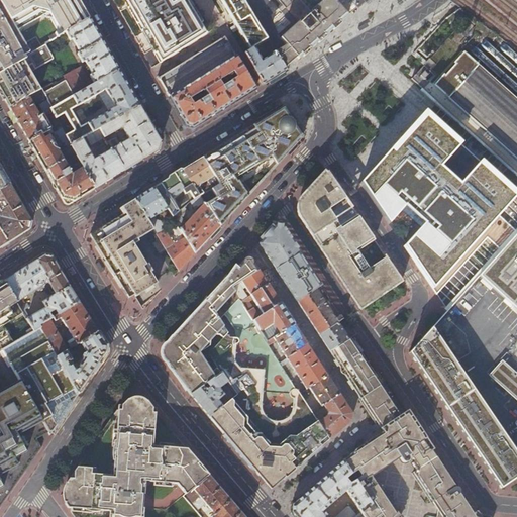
[(47,14),(58,31),(48,37),(50,40),(66,32),(89,18),(78,0),(0,0),(0,73),(25,60),(23,57),(29,53),(17,30),(47,14)]
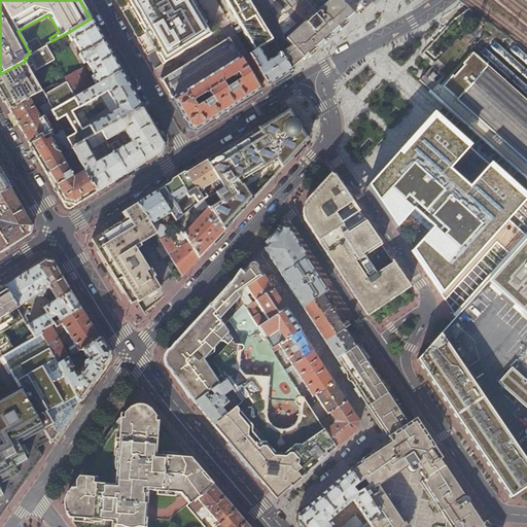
[(202,0),(140,0),(179,67),(207,50),(225,39),(202,0)]
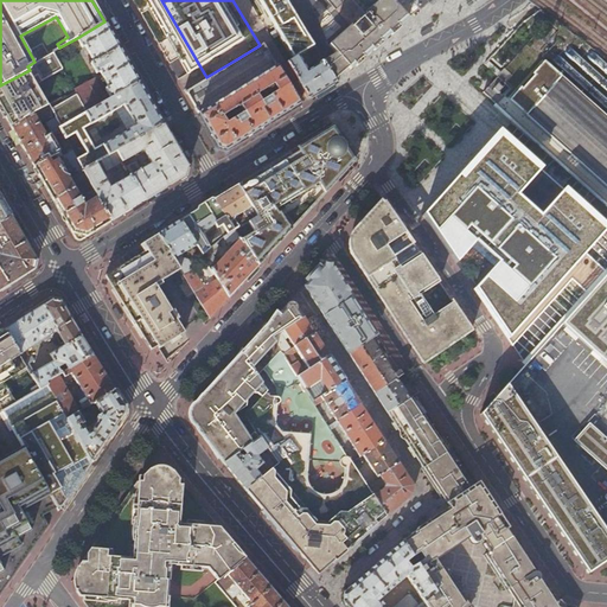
[(274,17),(276,23),(293,12),(286,0),(263,0),(264,1),(274,17)]
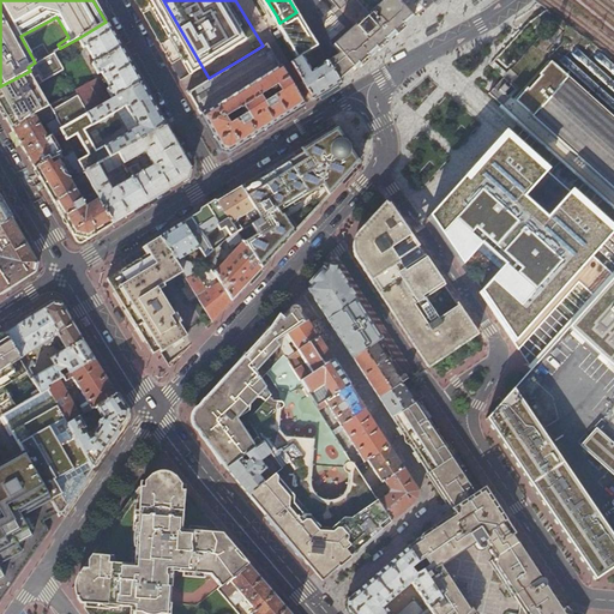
[(356,0),(372,13),(373,12),(379,19),(375,23),(379,28),(374,31),(386,43),(390,40),(405,25),(414,18),(422,11),(428,6),(433,1),(434,2),(437,0),(356,0)]
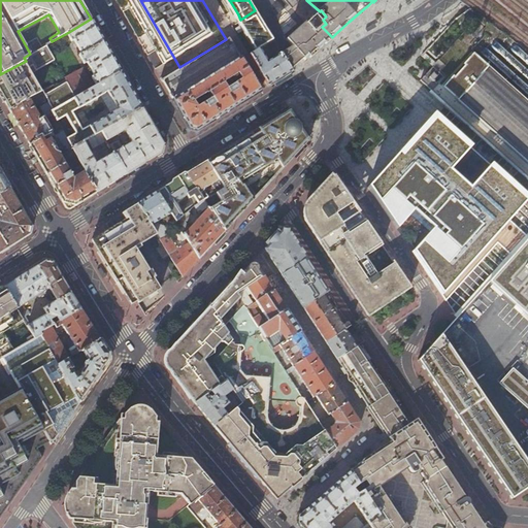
[(234,18),(238,14),(230,1),(226,4),(234,18)]
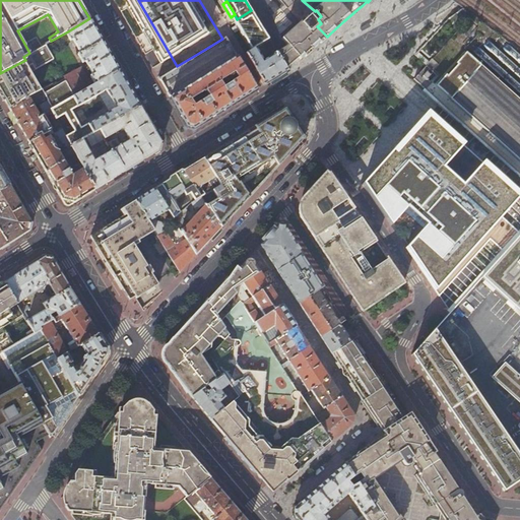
[(276,1),(271,6),(279,15),(285,11),(276,1)]
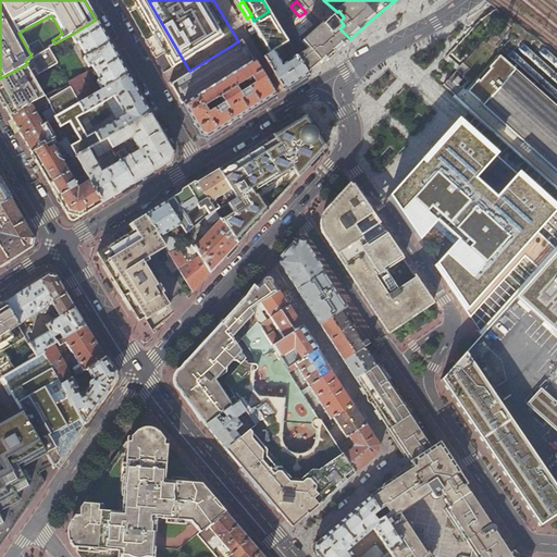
[(269,11),(254,21),(263,36),(279,27),(269,11)]
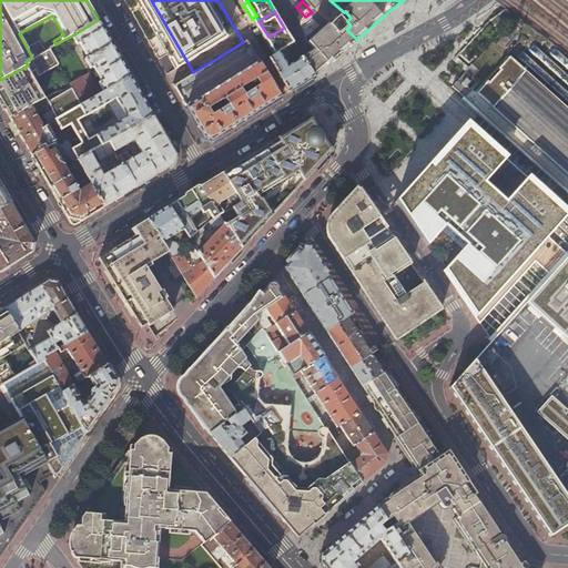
[(104,92),(130,78),(115,50),(98,20),(72,36),(77,44),(80,42),(88,58),(85,59),(91,69),(93,67),(102,82),(100,83),(104,92)]
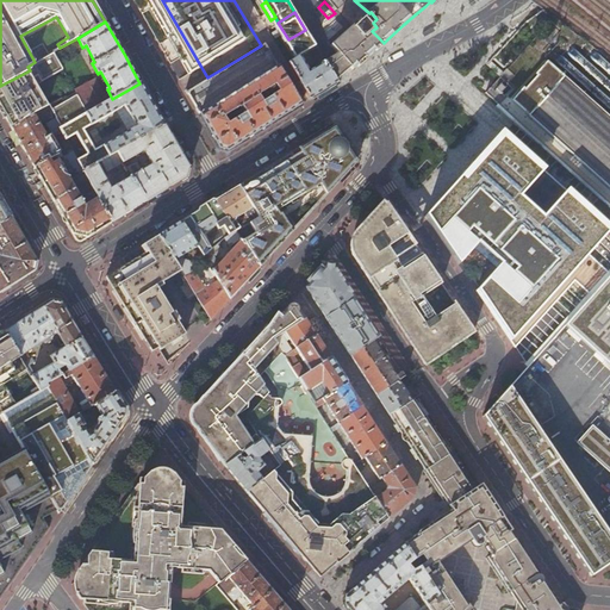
[(375,50),(384,43),(372,31),(363,38),(355,29),(356,27),(355,26),(325,51),(321,56),(338,83),(358,66),(366,58),(375,50)]
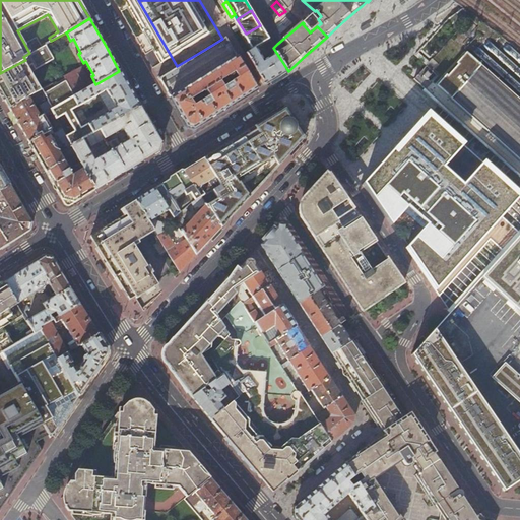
[(246,55),(264,85),(272,80),(282,74),(288,71),(273,48),(269,41),(265,43),(272,56),(263,62),(255,49),(251,52),(246,55)]
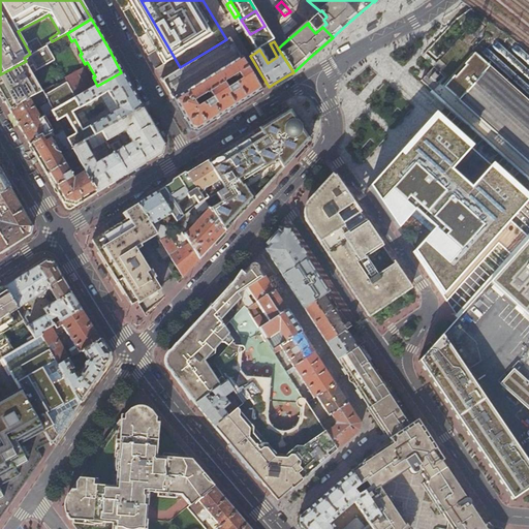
[(528,100),(475,53),(465,64),(466,65),(456,76),(455,75),(444,87),(528,162),(528,100)]
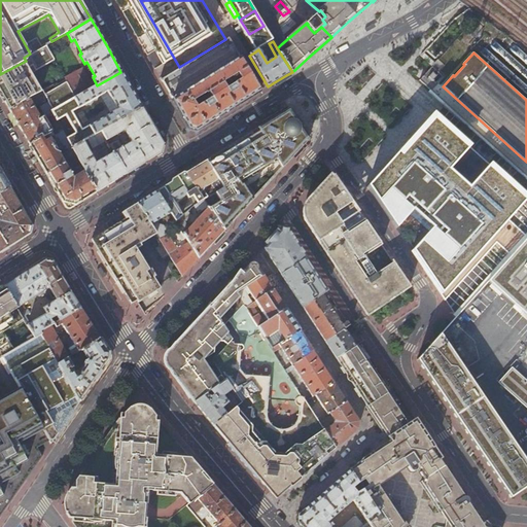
[(238,59),(169,102),(184,131),(194,133),(230,110),(257,93),(238,59)]
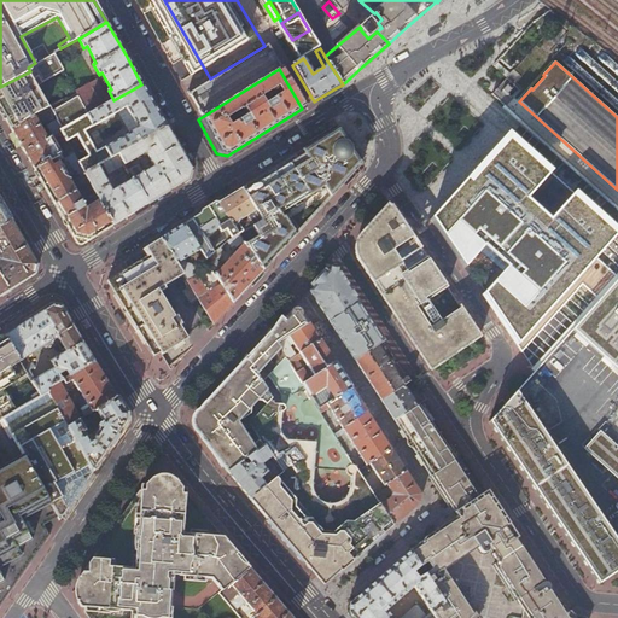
[(97,81),(88,86),(97,100),(105,95),(97,81)]
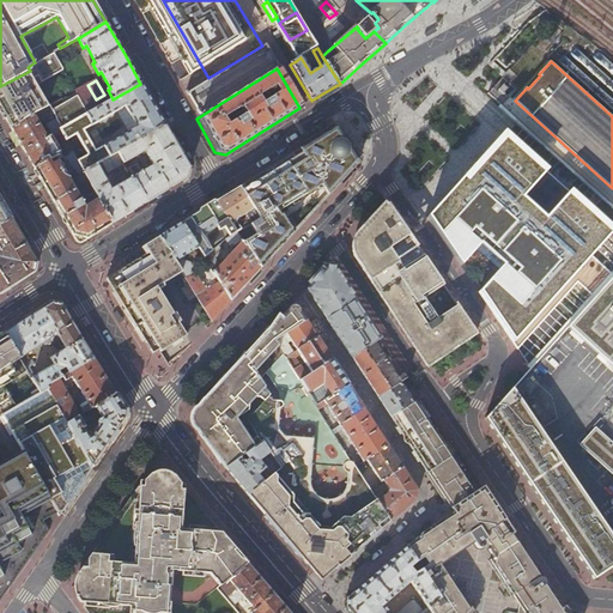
[(78,161),(84,171),(97,164),(102,162),(119,152),(165,126),(140,84),(113,99),(87,114),(61,128),(66,139),(77,134),(80,141),(82,143),(83,146),(89,155),(78,161)]
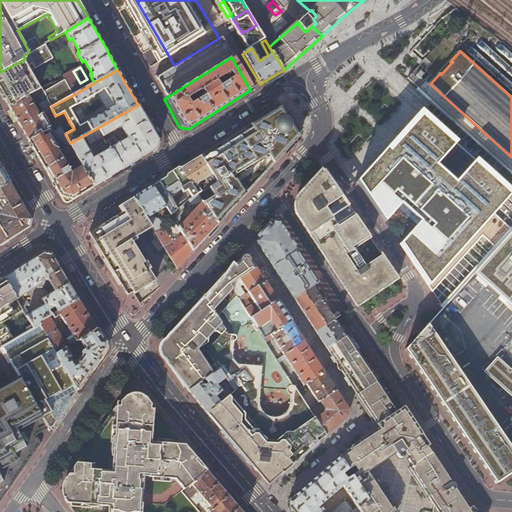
[(71,92),(82,86),(80,83),(73,71),(63,76),(71,92)]
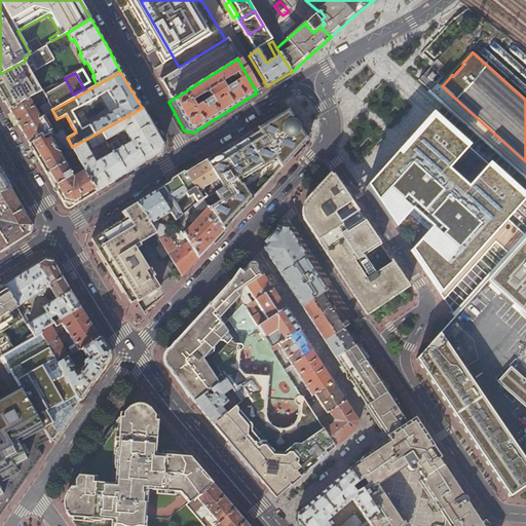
[(37,95),(42,104),(48,101),(42,90),(37,95)]
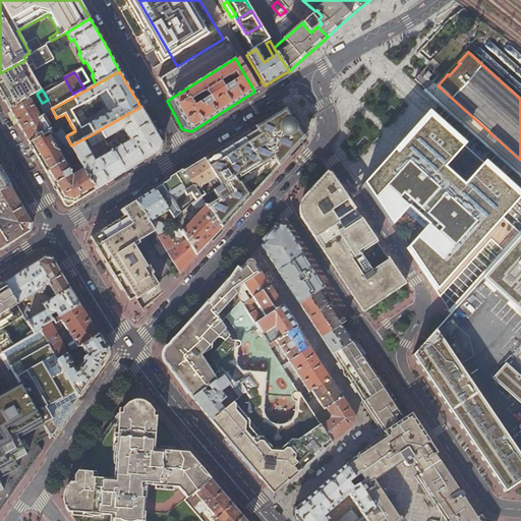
[(24,135),(29,142),(41,135),(51,129),(43,115),(40,117),(29,98),(9,109),(12,115),(24,135)]
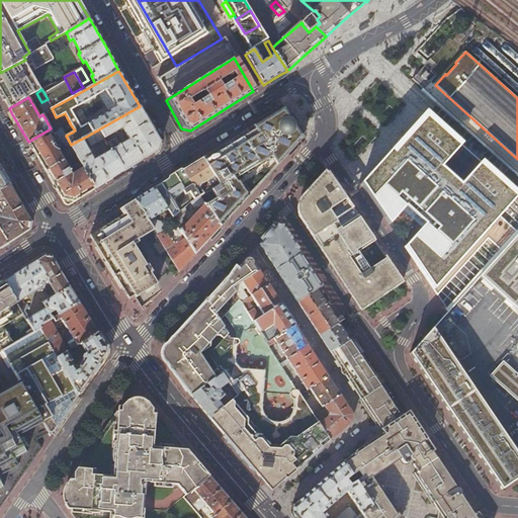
[(58,131),(62,128),(56,117),(52,108),(48,99),(41,102),(38,104),(42,112),(45,113),(48,112),(58,131)]
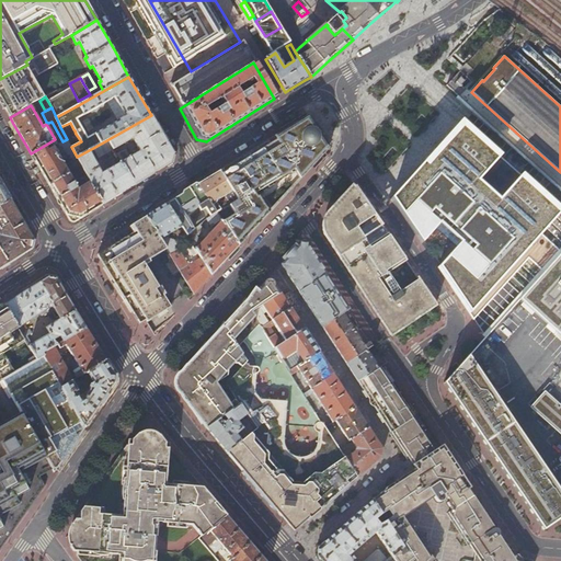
[(122,162),(135,185),(152,174),(171,162),(173,155),(151,115),(109,139),(114,149),(133,139),(140,151),(130,157),(126,149),(117,153),(122,162)]
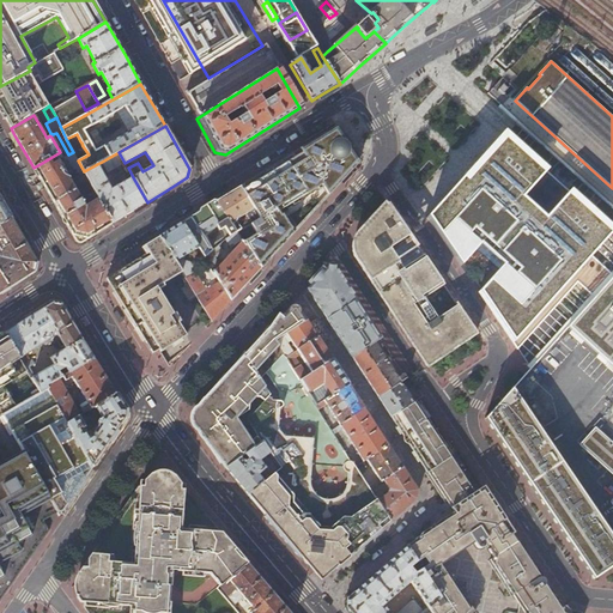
[(328,168),(339,183),(359,162),(337,127),(325,135),(313,141),(325,161),(327,159),(325,157),(326,156),(331,162),(327,164),(328,168)]
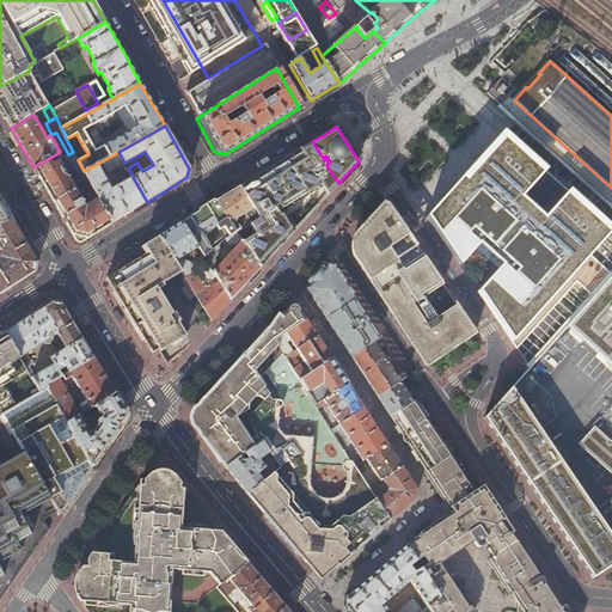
[(440,201),(426,216),(446,246),(448,244),(453,249),(451,252),(459,265),(475,249),(497,269),(477,292),(516,348),(576,281),(593,297),(611,274),(591,255),(611,230),(545,170),(539,176),(501,140),(478,165),(475,161),(464,173),(467,177),(465,179),(461,177),(448,191),(450,194),(442,202),(440,201)]
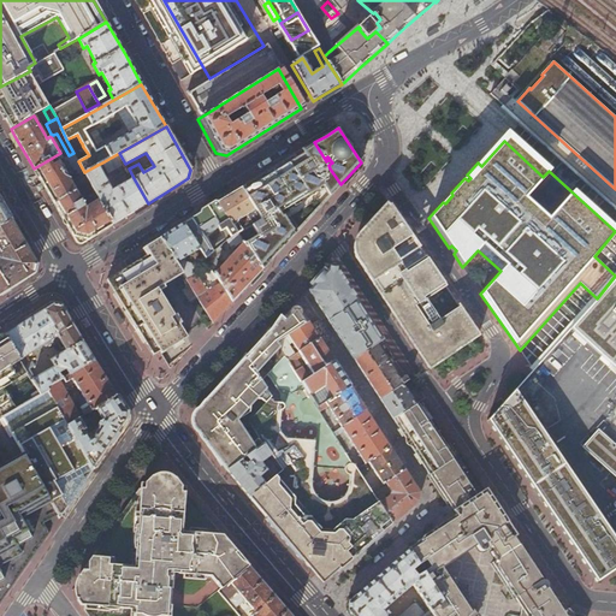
[(312,163),(303,149),(284,161),(264,173),(272,187),(312,163)]
